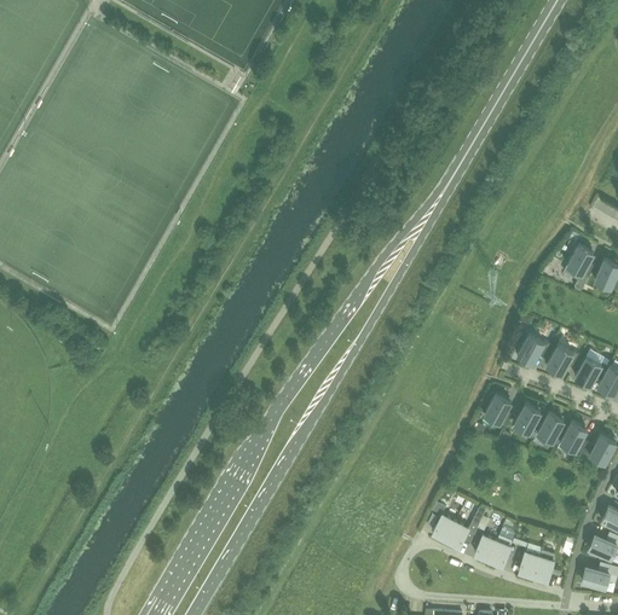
[(567,241),(575,244),(578,237),(571,233),(567,241)]
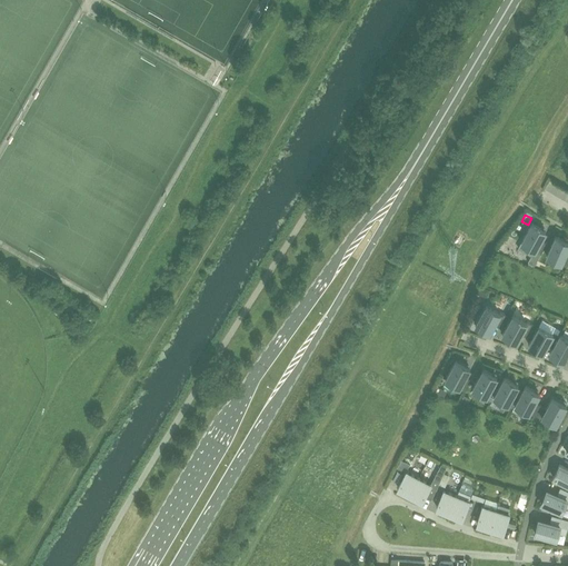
[(520,246),(517,251),(530,259),(527,265),(534,268),(539,258),(546,246),(540,242),(545,235),(530,227),(520,246)]
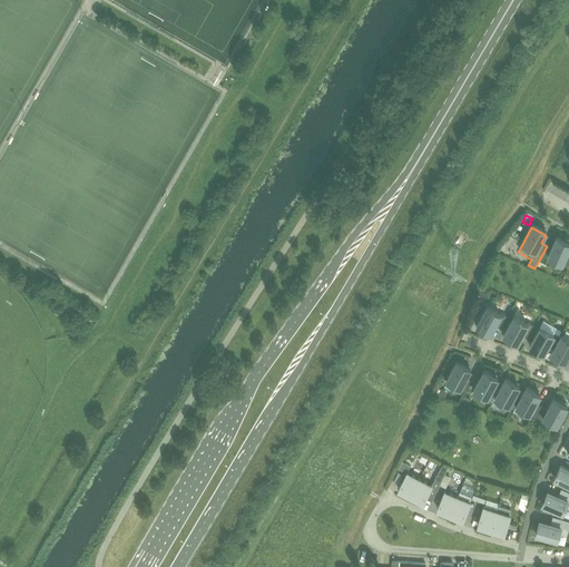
[(568,248),(568,246),(556,241),(547,260),(560,266),(559,267),(567,271),(568,264),(568,256),(566,255),(568,248)]
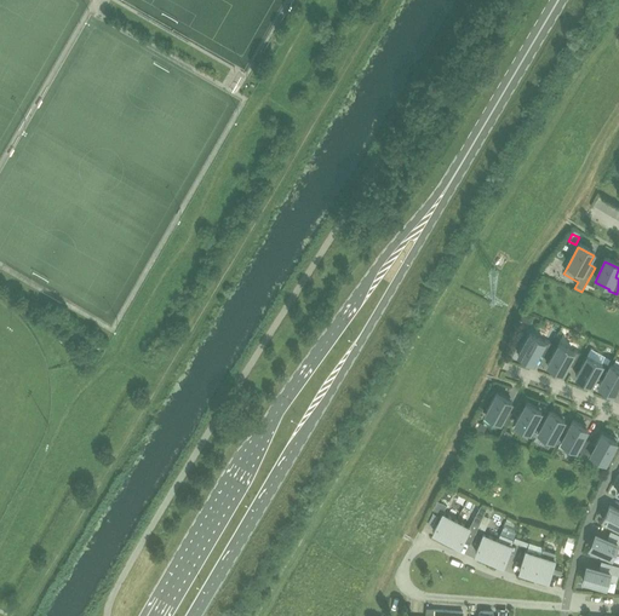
[(522,315),(517,322),(528,327),(532,318),(522,315)]
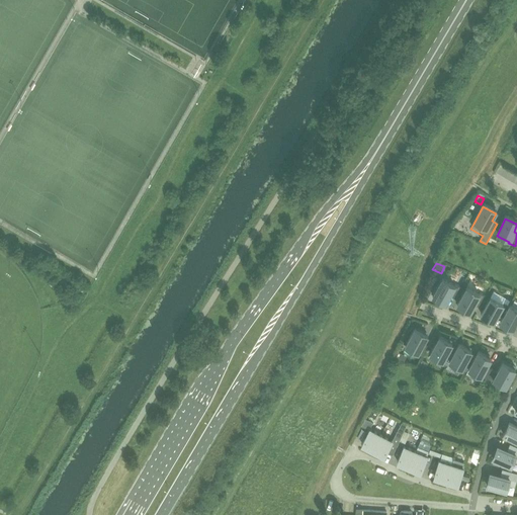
[(441,281),(432,298),(433,299),(432,302),(438,305),(439,303),(444,306),(448,298),(454,301),(460,289),(454,286),(453,288),(441,281)]
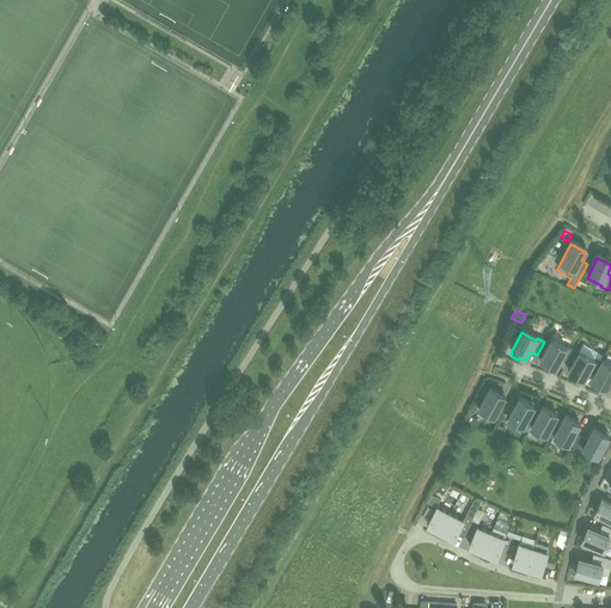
[(539,363),(541,364),(541,366),(547,369),(548,368),(554,372),(560,362),(566,366),(573,352),(566,349),(564,350),(550,343),(539,363)]
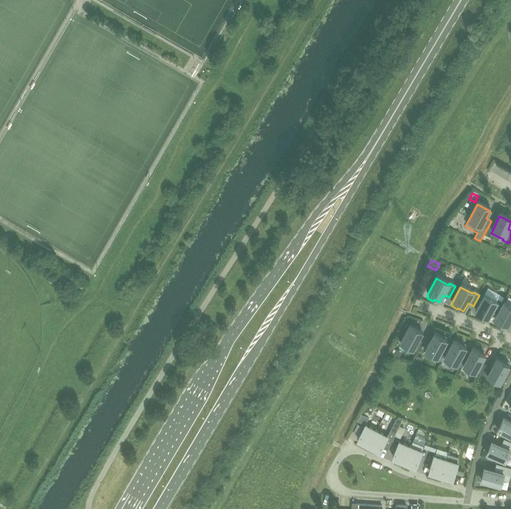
[(491,312),(496,315),(503,304),(501,303),(503,299),(487,291),(475,313),(487,320),(491,312)]
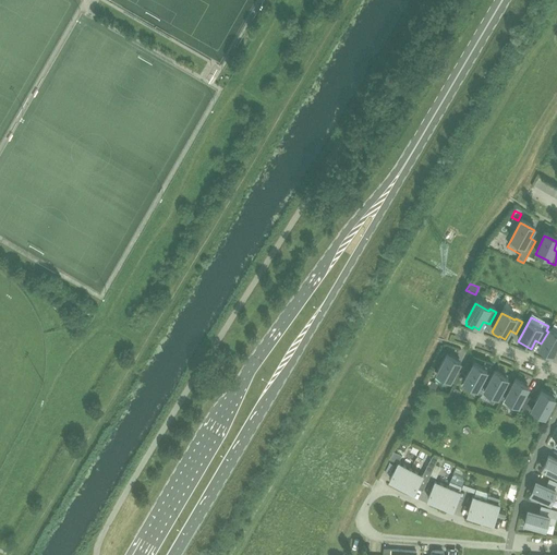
[(556,336),(548,332),(541,344),(537,350),(552,358),(556,347),(556,336)]
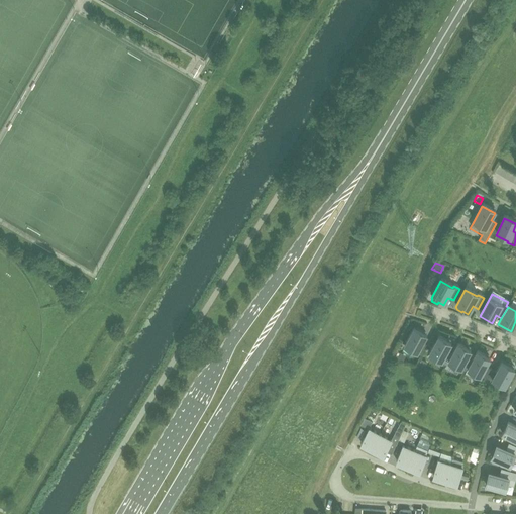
[(413,330),(404,347),(416,354),(415,355),(421,358),(427,347),(422,344),(426,337),(420,334),(421,332),(415,329),(415,331),(413,330)]
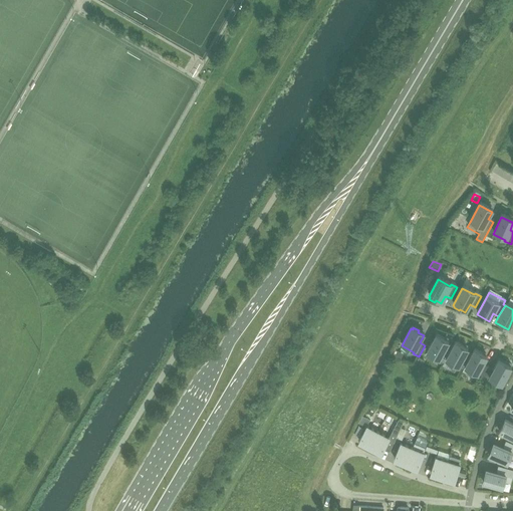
[(443,364),(446,360),(449,353),(444,350),(448,343),(436,336),(426,353),(438,360),(437,361),(443,364)]
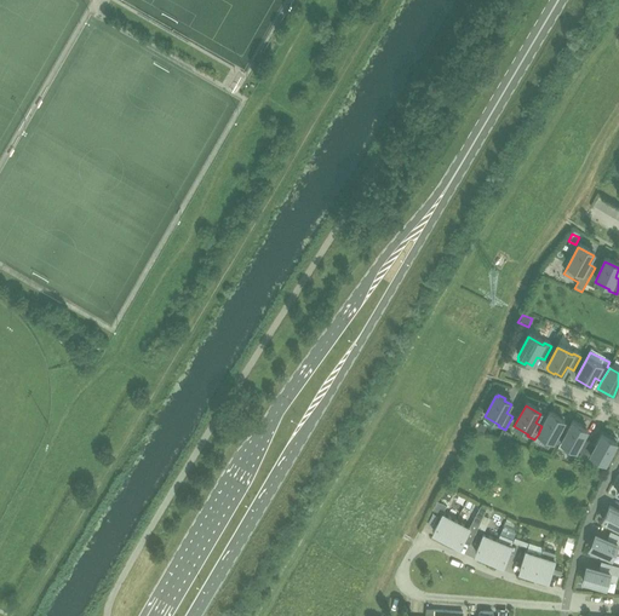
[(549,414),(542,426),(538,435),(551,443),(551,444),(557,448),(560,444),(565,435),(559,432),(563,422),(549,414)]
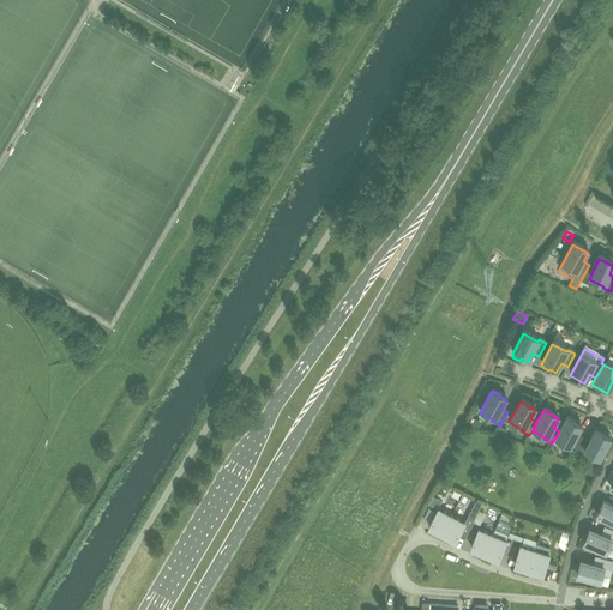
[(575,453),(582,440),(576,436),(581,428),(566,420),(559,430),(554,440),(569,447),(568,450),(575,453)]
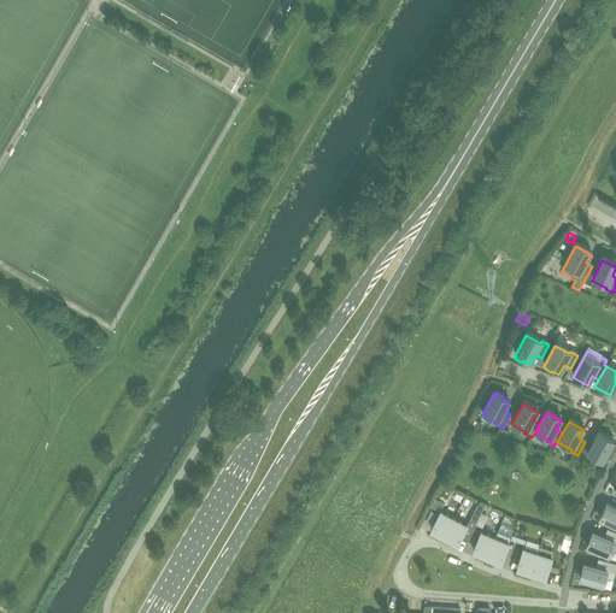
[(585,442),(578,455),(585,459),(587,455),(602,463),(612,442),(611,441),(612,440),(605,436),(604,437),(598,434),(591,446),(585,442)]
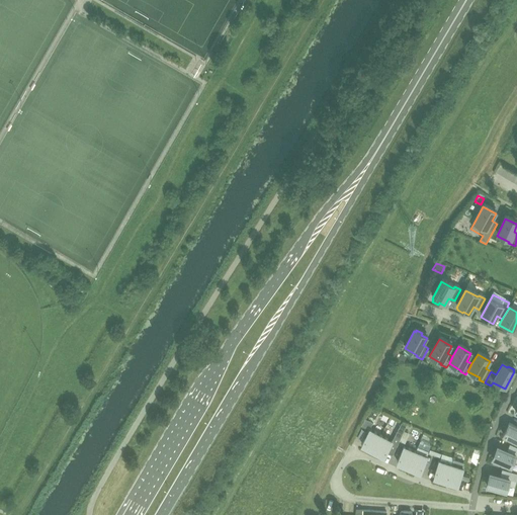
[(516,430),(516,429),(508,426),(502,437),(507,440),(506,442),(513,445),(514,443),(516,444),(516,430)]
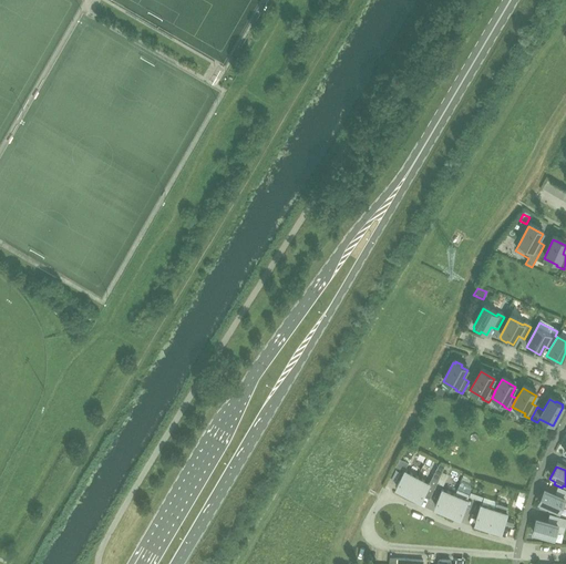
[(395,490),(408,495),(417,479),(404,473),(395,490)]
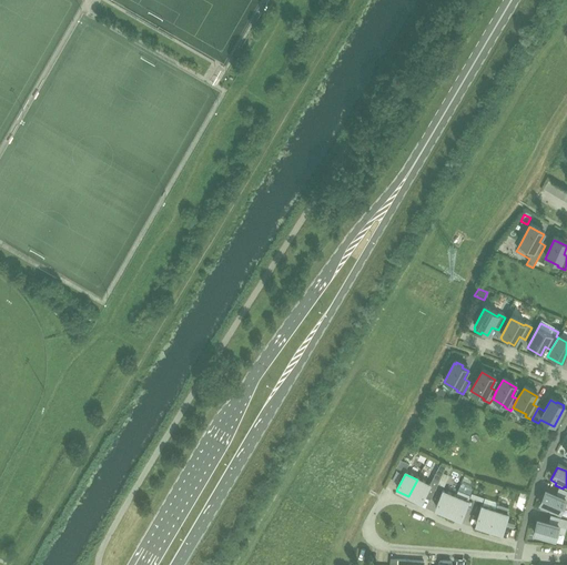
[(421,503),(429,486),(417,480),(408,496),(421,503)]
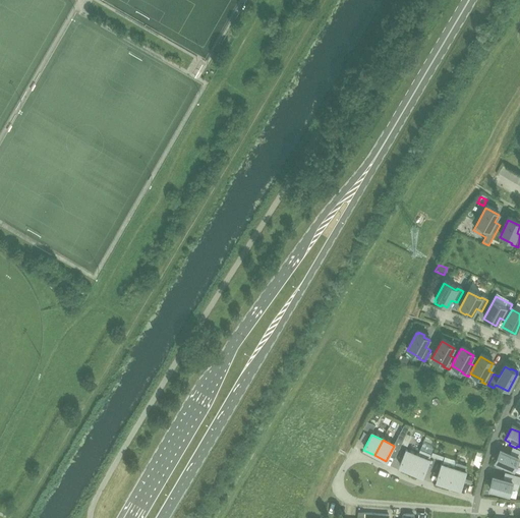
[(399,467),(410,472),(417,456),(405,452),(399,467)]
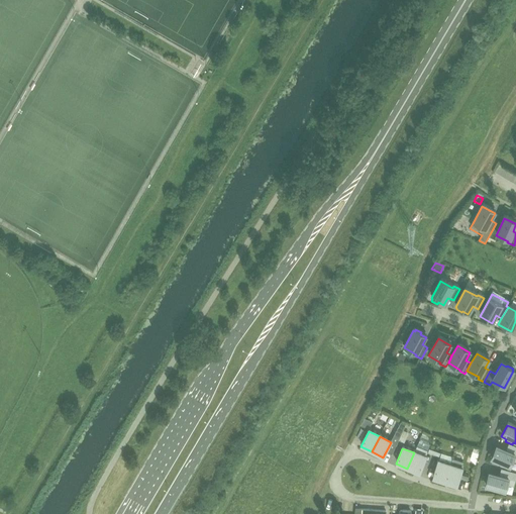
[(425,457),(426,452),(416,448),(414,452),(407,469),(419,474),(425,457)]
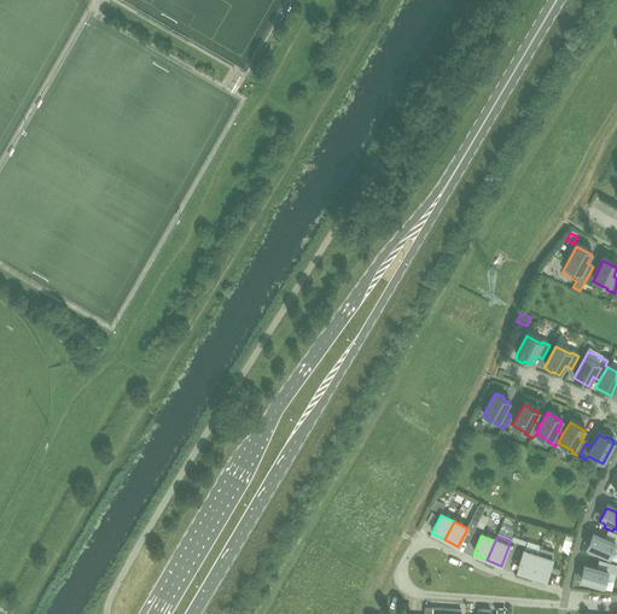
[(609,542),(603,539),(593,536),(586,549),(593,553),(592,555),(599,559),(600,555),(609,559),(611,553),(616,554),(616,537),(611,536),(609,542)]
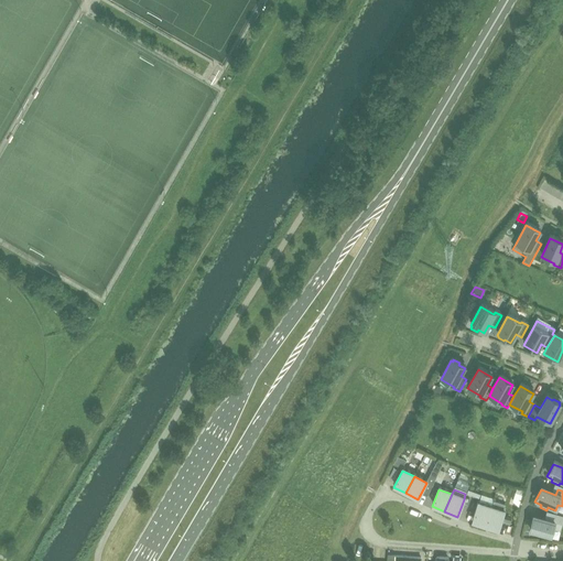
[(515,492),(512,499),(520,502),(522,494),(515,492)]
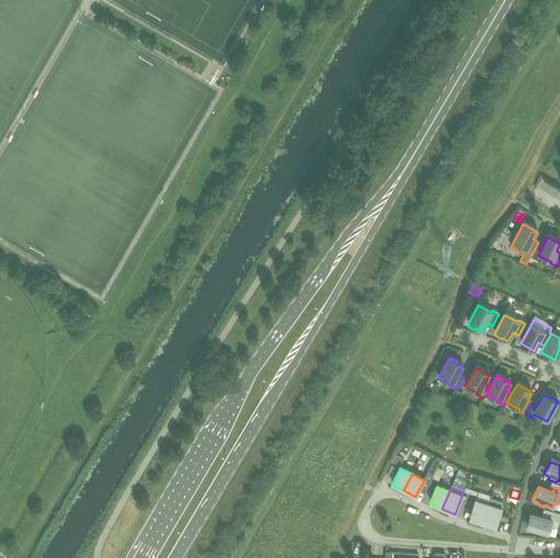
[(501,510),(500,510),(502,504),(490,501),(488,505),(482,523),(495,527),(501,510)]
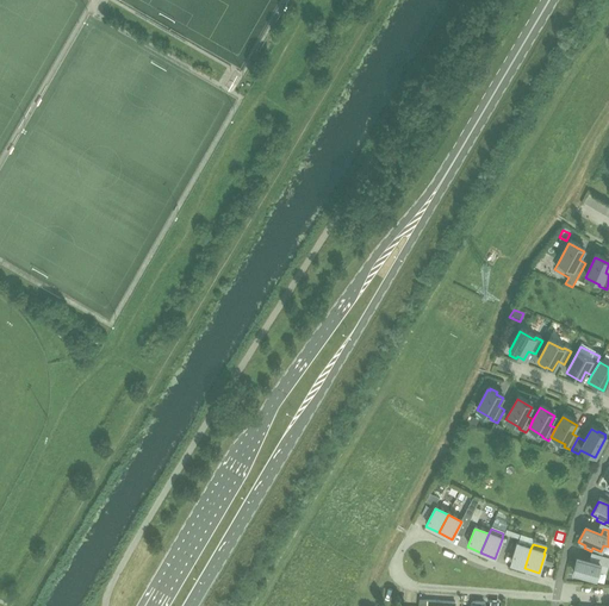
[(510,564),(524,568),(530,549),(516,545),(510,564)]
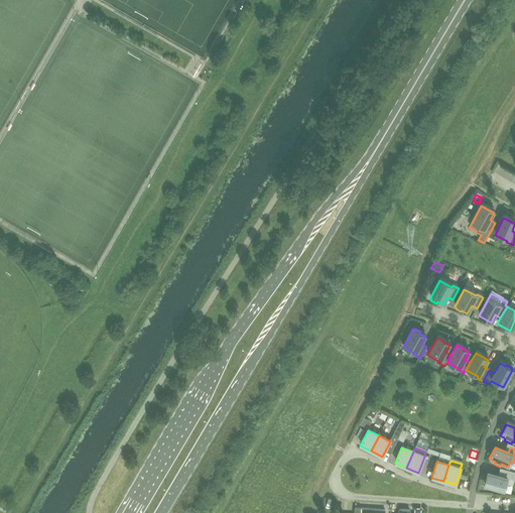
[(495,492),(496,490),(503,492),(505,486),(511,488),(514,475),(503,472),(501,478),(487,474),(484,486),(489,488),(489,490),(495,492)]
